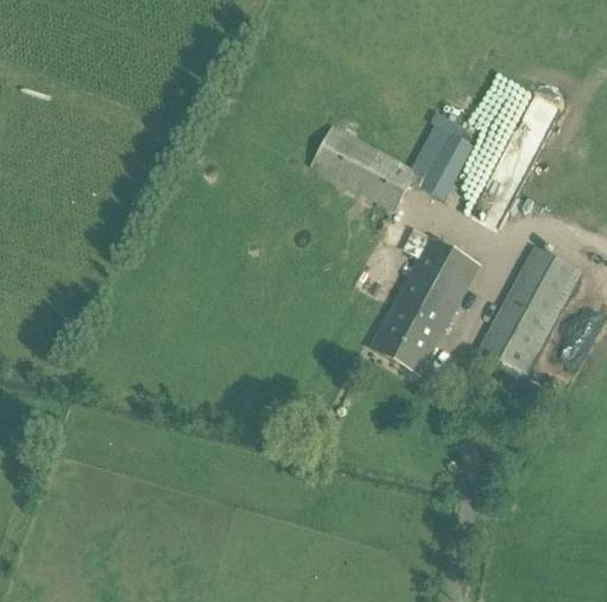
[(308,165),(392,211),(416,170),(330,125),(308,165)]
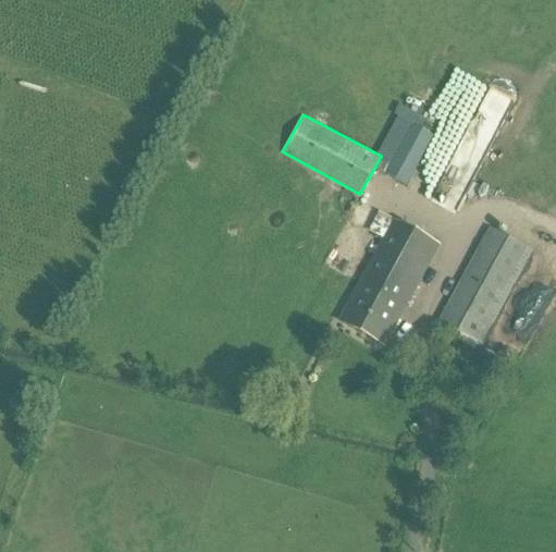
[(465,119),(431,188),(452,198),(485,129),(465,119)]
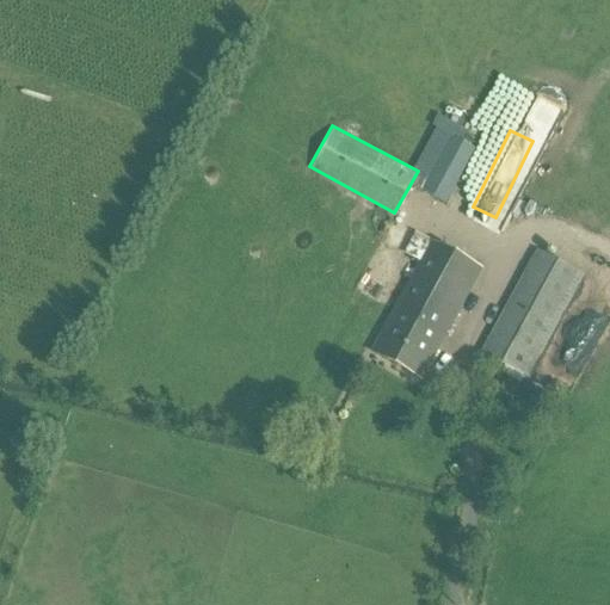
[(445,203),(474,147),(451,135),(421,189),(445,203)]
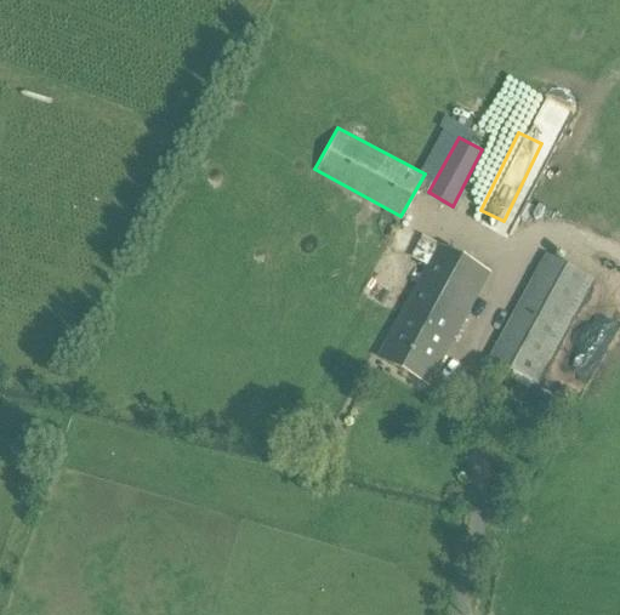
[(461,197),(478,206),(498,171),(481,161),(461,197)]
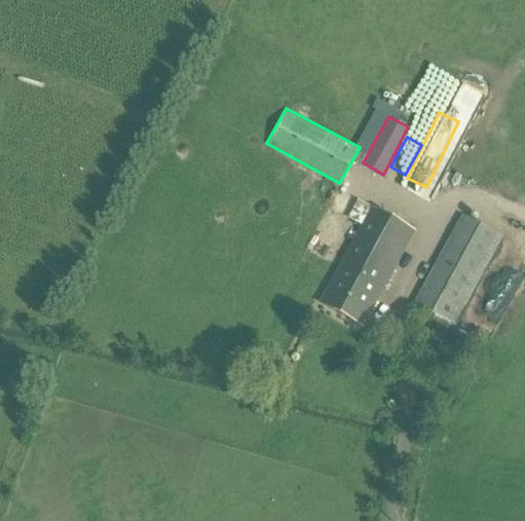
[(437,172),(450,181),(457,170),(444,160),(437,172)]
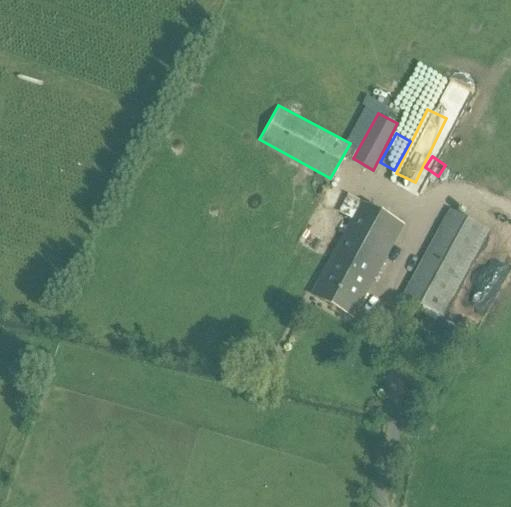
[(310,293),(353,316),(403,224),(348,194),(339,210),(352,217),(310,293)]
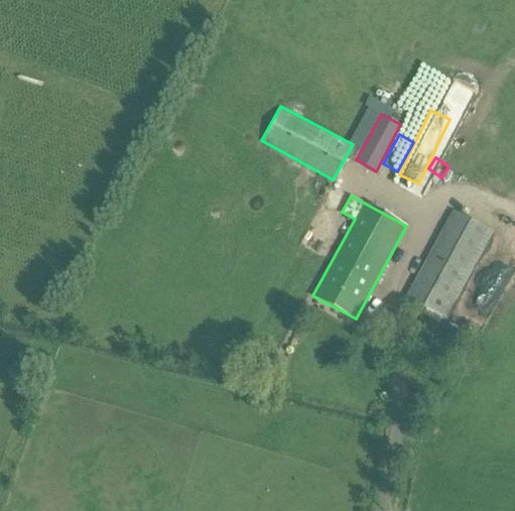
[(404,294),(439,314),(487,227),(453,209),(404,294)]
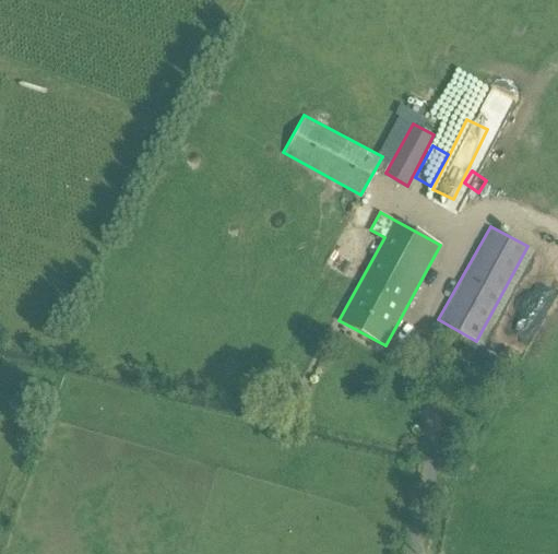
[(515,319),(529,325),(555,268),(542,262),(515,319)]
